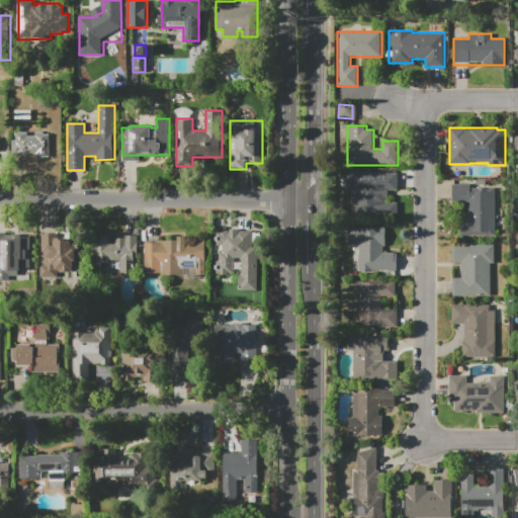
[(16,133),(50,133),(50,157),(44,157),(44,159),(34,159),(34,154),(26,154),(26,159),(16,159),(16,154),(12,154),(12,141),(16,141),(16,133)]
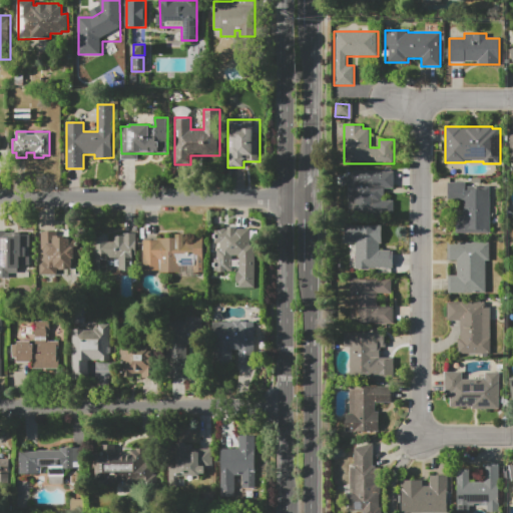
[(394,171),(394,188),(385,188),(385,196),(383,196),(383,199),(394,199),(394,212),(349,212),(349,171),(394,171)]
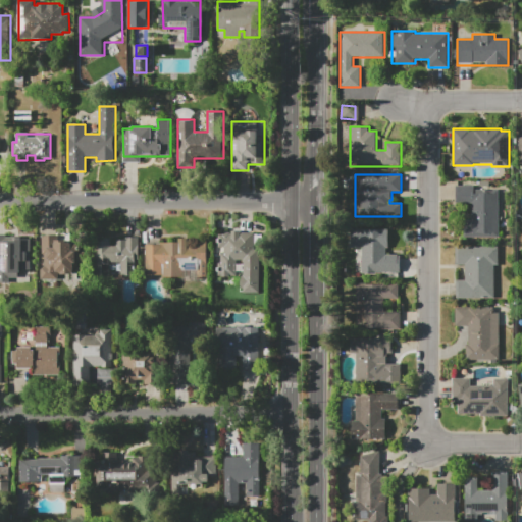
[(464,238),(464,219),(471,219),(471,204),(456,204),(456,186),(475,186),(475,190),(500,190),(500,238),(464,238)]
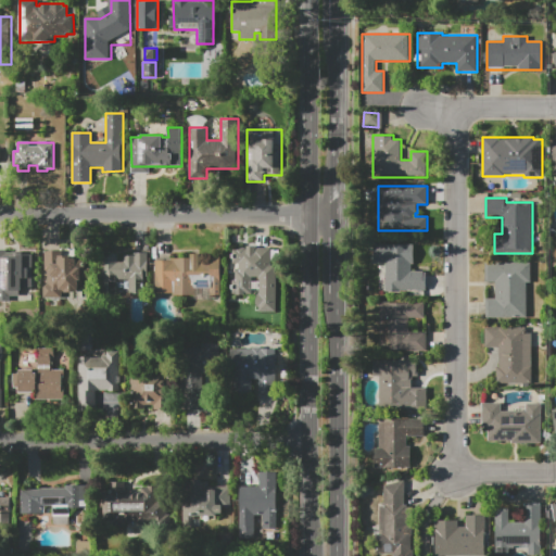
[(375,263),(375,244),(414,244),(414,263),(411,263),(411,272),(424,272),(424,273),(426,273),(426,291),(386,291),(386,263),(375,263)]
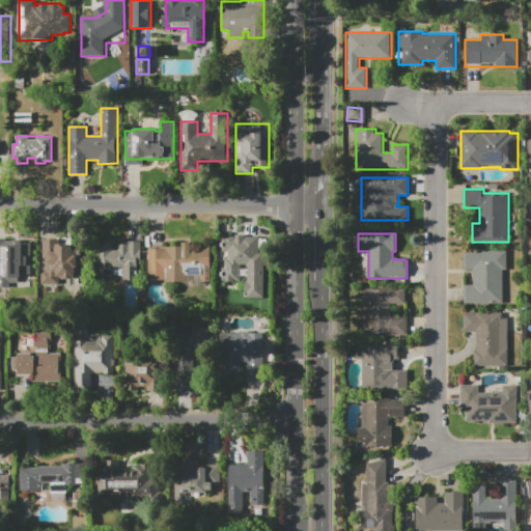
[(264,297),(247,297),(247,264),(241,264),(241,280),(233,280),(233,282),(228,282),(228,280),(222,280),(222,236),(235,236),(235,234),(245,234),(245,236),(260,236),(260,253),(264,253),(264,297)]
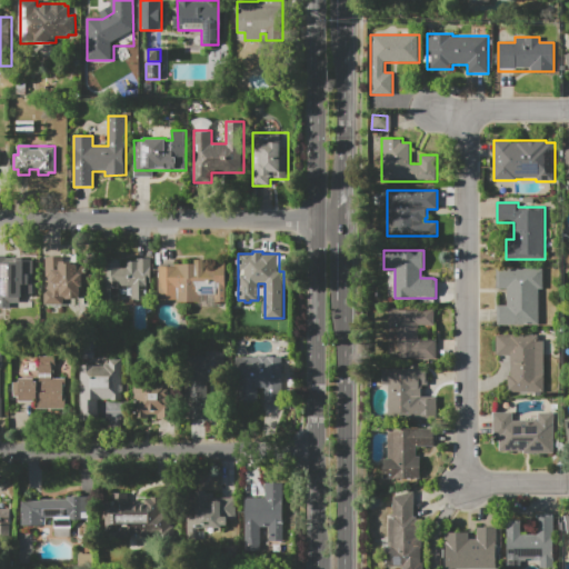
[(45,303),(45,257),(65,257),(65,261),(87,261),(87,275),(90,275),(90,287),(87,287),(87,293),(80,293),(80,299),(63,299),(63,303),(45,303)]
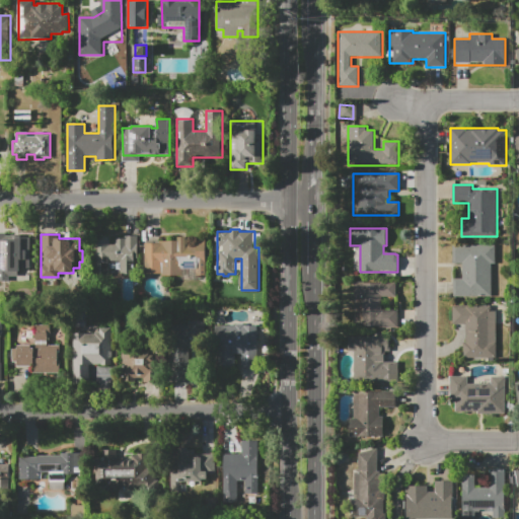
[(0,268),(0,240),(10,240),(10,236),(17,236),(17,239),(29,239),(29,274),(18,274),(18,268),(0,268)]
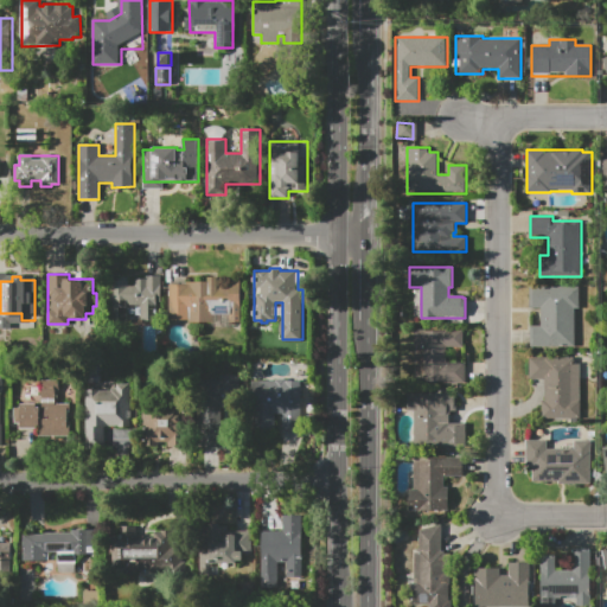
[(146,276),(161,276),(161,321),(107,321),(107,279),(129,279),(129,286),(134,286),(134,279),(146,279),(146,276)]
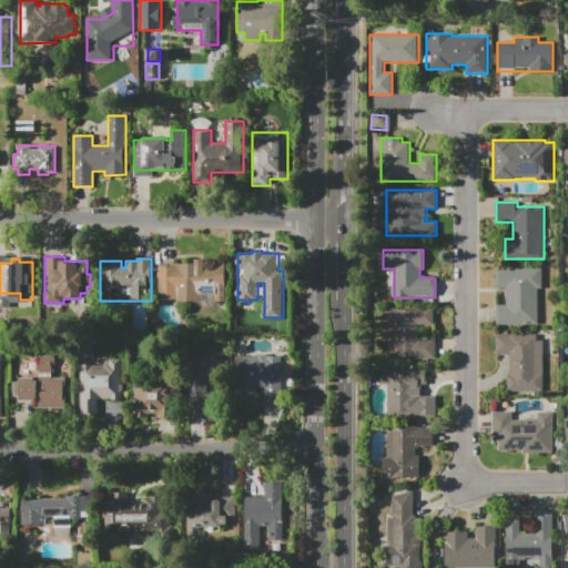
[(159,266),(174,266),(174,264),(194,263),(194,260),(205,260),(205,264),(214,264),(214,260),(226,260),(226,304),(159,304),(159,266)]
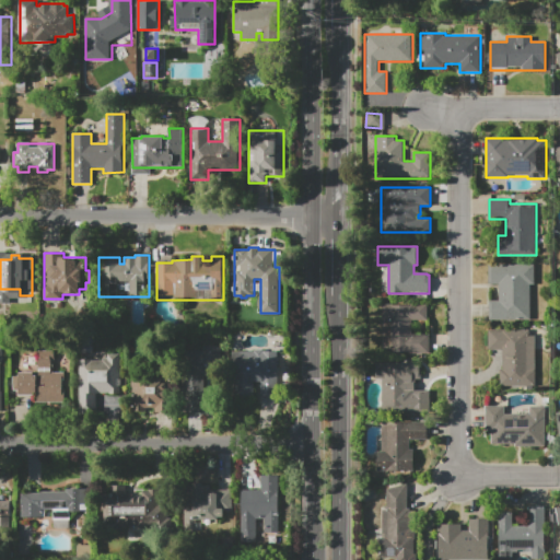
[(489,265),(535,265),(535,284),(531,284),(531,321),(489,321),(489,300),(498,300),(498,284),(489,284),(489,265)]
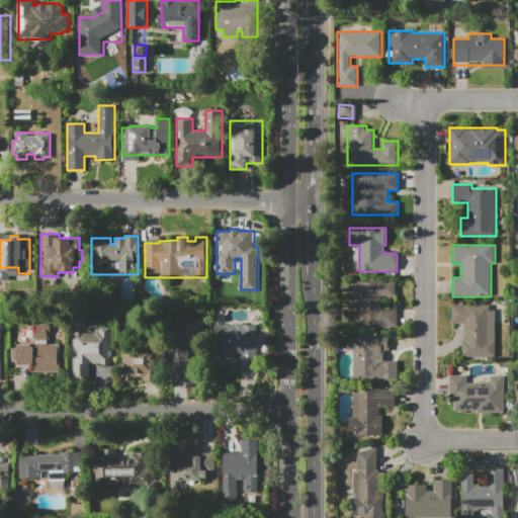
[(353,281),(396,281),(396,297),(381,297),(381,309),(398,309),(398,328),(358,328),(358,323),(353,323),(353,281)]
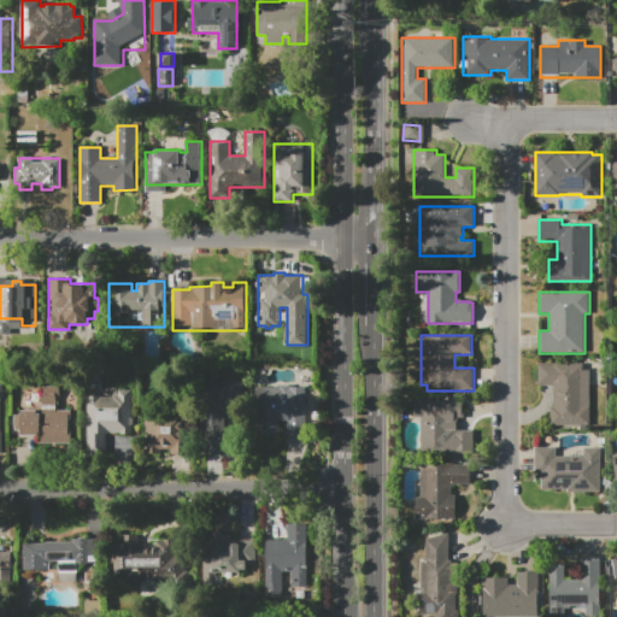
[(589,427),(551,427),(550,407),(553,407),(553,386),(539,387),(539,363),(585,363),(585,368),(589,368),(589,427)]
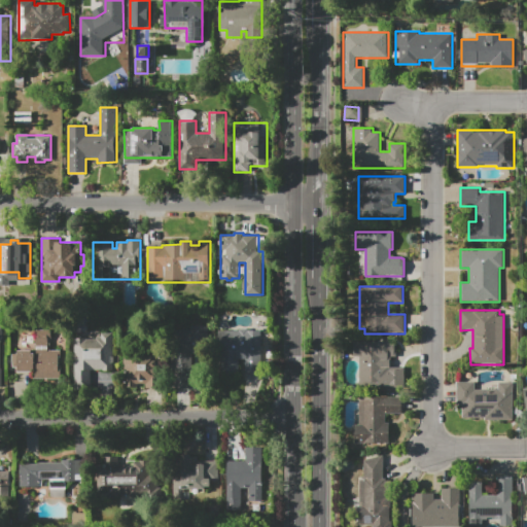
[(191,387),(170,387),(170,325),(181,325),(181,331),(191,331),(191,325),(208,325),(208,354),(191,354),(191,387)]
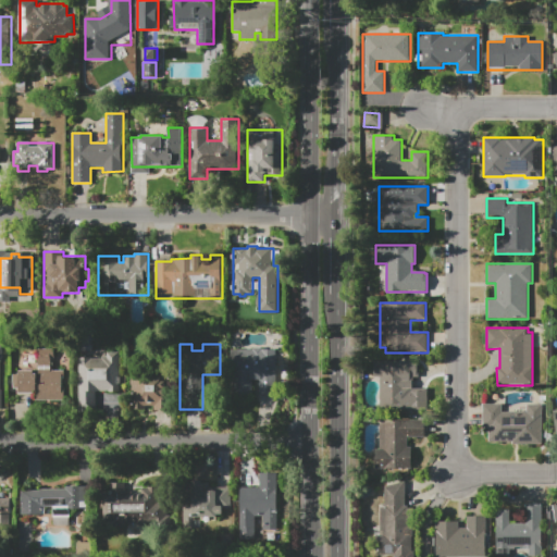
[(35,400),(35,393),(19,393),(19,391),(13,391),(13,373),(19,373),(19,370),(33,370),(33,373),(35,373),(35,348),(53,348),(53,358),(50,358),(50,362),(53,362),(53,370),(64,370),(64,400),(35,400)]
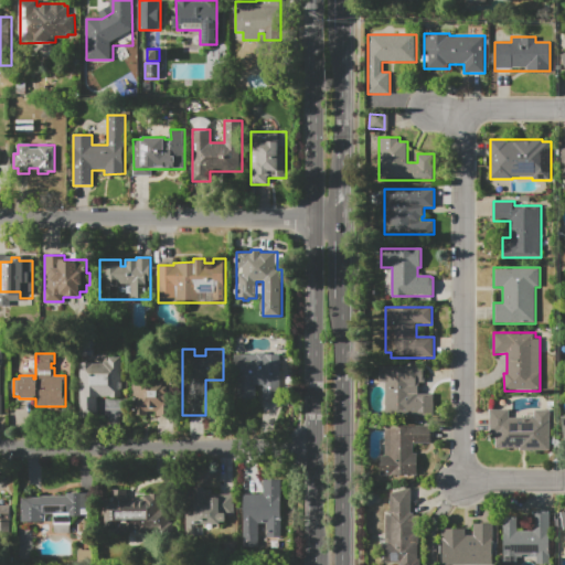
[(237,400),(237,354),(280,354),(280,400),(263,400),(263,385),(256,385),(256,400),(237,400)]
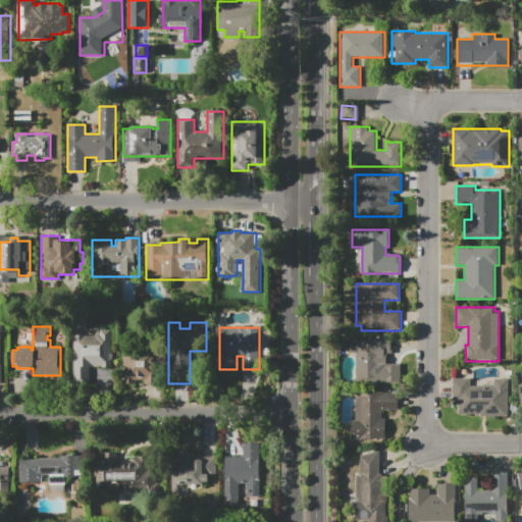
[(72,334),(99,334),(99,329),(111,329),(111,351),(116,351),(116,361),(111,361),(111,367),(90,367),(90,385),(72,385),(72,334)]
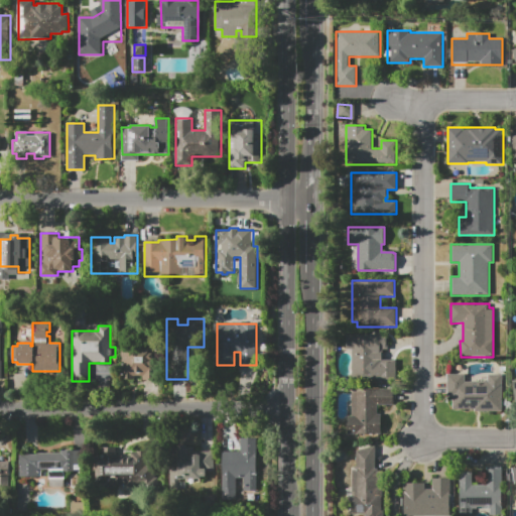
[(347,334),(388,334),(388,350),(383,350),(383,356),(378,356),(378,362),(379,362),(379,360),(396,360),(396,380),(379,380),(379,377),(378,377),(378,380),(352,380),(352,350),(347,350),(347,334)]
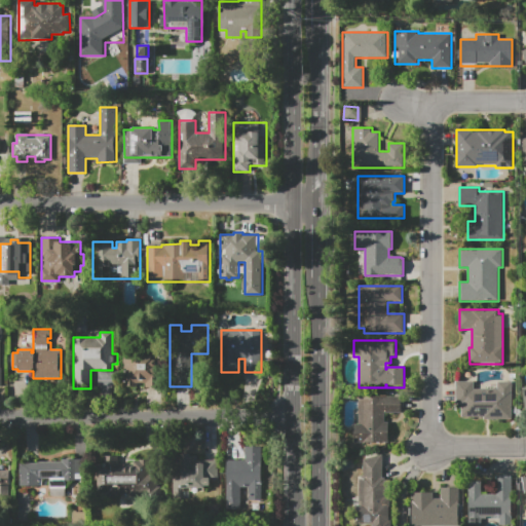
[(123,379),(123,350),(157,350),(157,387),(143,387),(143,379),(123,379)]
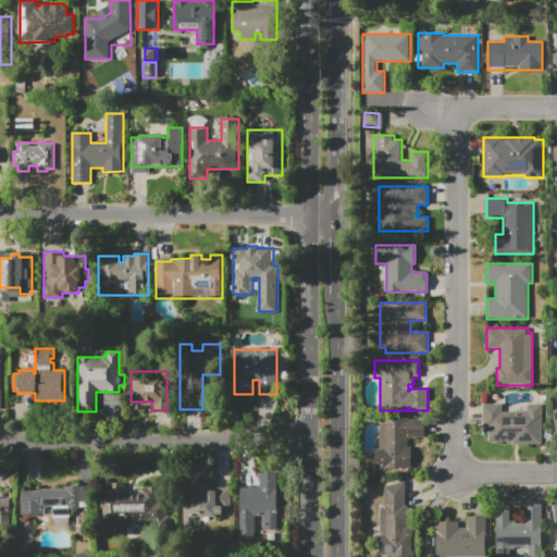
[(482,404),(503,404),(503,410),(527,410),(527,404),(544,404),(544,445),(511,445),(511,442),(487,442),(487,429),(482,429),(482,404)]
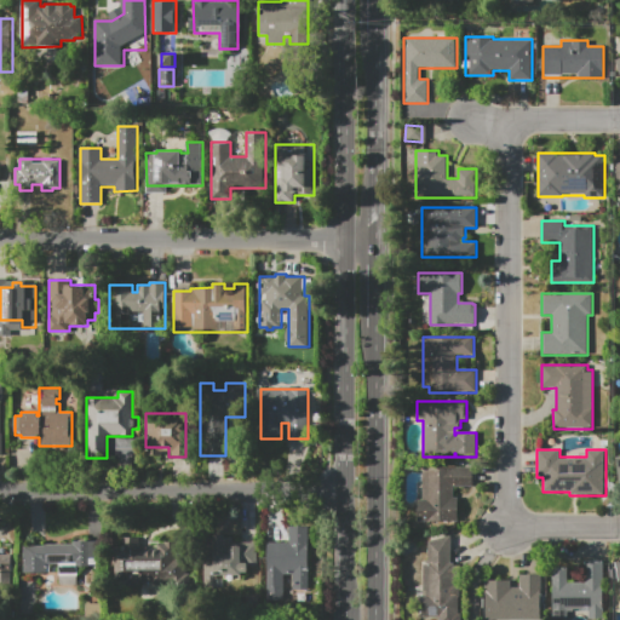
[(417,521),(417,501),(423,501),(422,468),(474,468),(474,487),(455,487),(455,498),(459,498),(459,521),(454,521),(454,526),(428,526),(428,521),(417,521)]
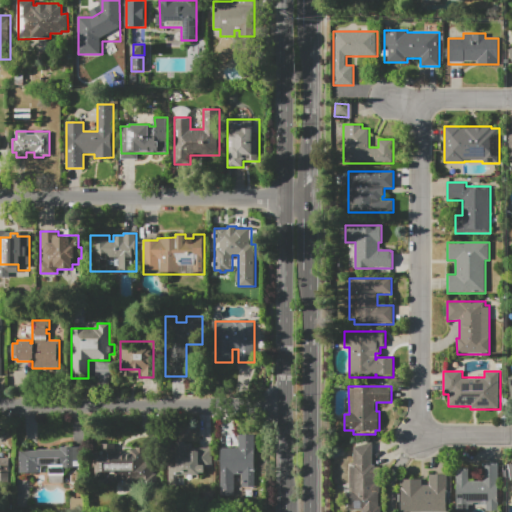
[(220,448),(238,448),(238,435),(257,434),(258,487),(240,487),(240,475),(234,475),(234,496),(220,496),(220,448)]
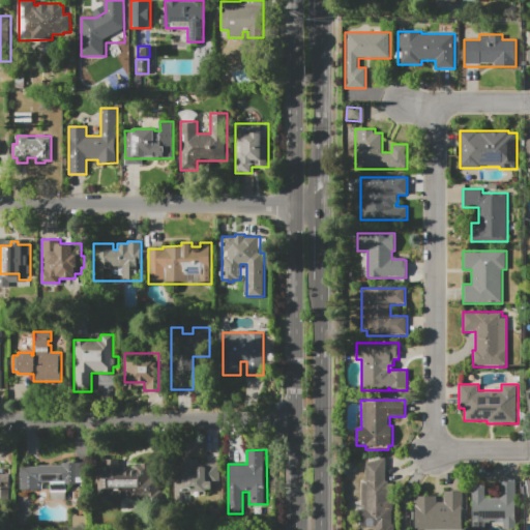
[(174,502),(174,471),(176,471),(176,460),(181,460),(181,458),(192,458),(192,460),(199,460),(199,464),(219,464),(219,483),(211,483),(211,490),(206,490),(206,495),(192,495),(192,492),(190,492),(190,502),(174,502)]
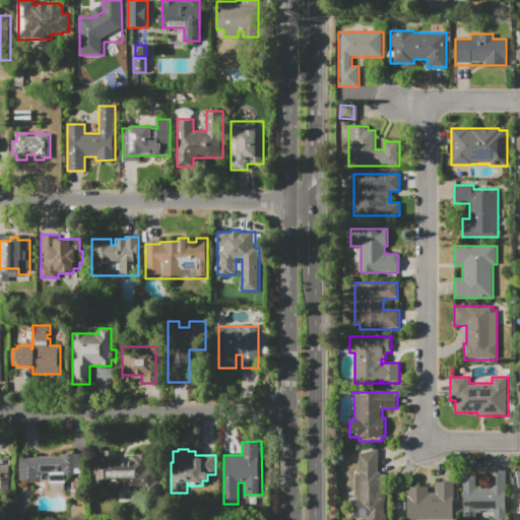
[(350,519),(350,513),(354,513),(354,506),(350,506),(350,499),(354,499),(354,473),(359,473),(359,454),(378,449),(378,471),(381,471),(381,475),(386,474),(386,483),(381,483),(381,492),(386,492),(386,501),(385,501),(385,515),(388,515),(388,519),(350,519)]
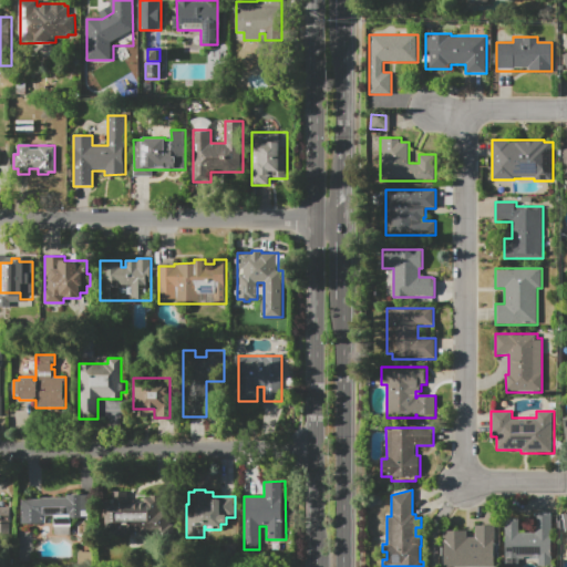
[(106,501),(112,501),(112,492),(127,492),(127,501),(147,501),(147,497),(150,497),(150,496),(161,496),(161,511),(168,511),(168,532),(153,532),(153,534),(150,534),(148,536),(142,536),(138,534),(136,534),(136,532),(129,532),(129,536),(109,536),(109,533),(106,533),(106,501)]
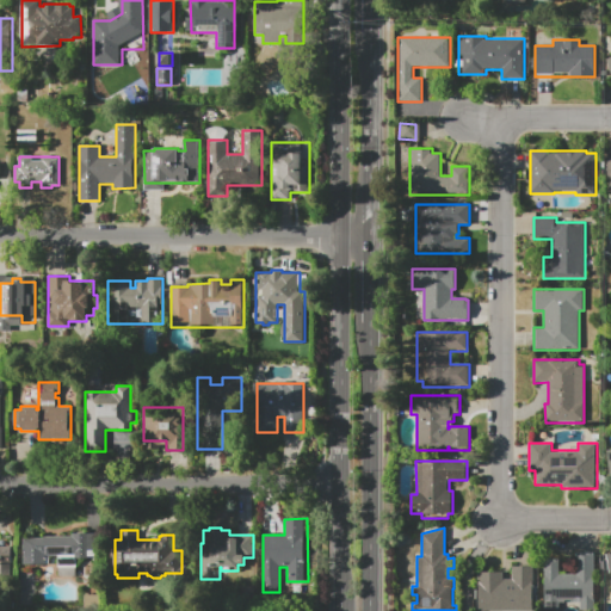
[(23,537),(42,537),(42,536),(71,536),(71,532),(97,532),(97,557),(87,557),(87,559),(76,559),(76,576),(59,576),(59,557),(47,557),(47,566),(23,566),(23,537)]
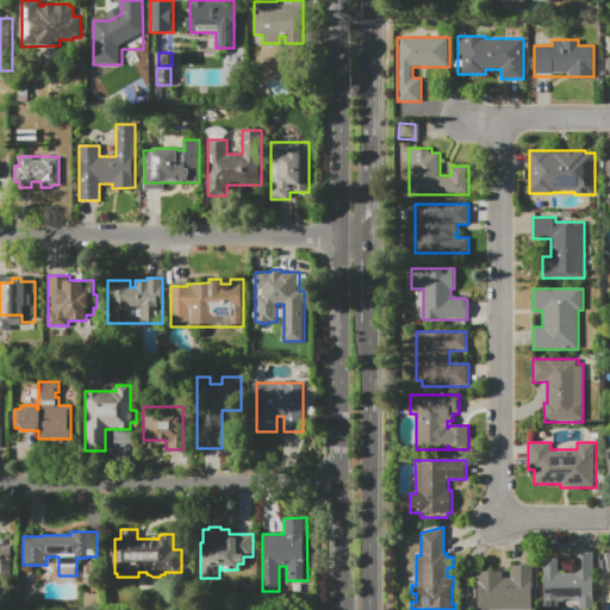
[(0,546),(10,546),(11,577),(0,577),(0,546)]
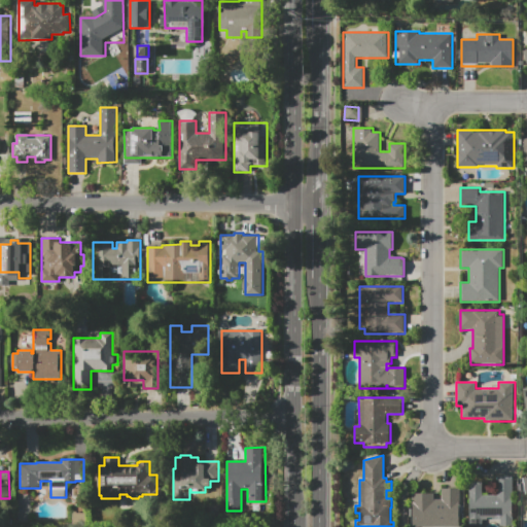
[(468,526),(468,482),(484,482),(484,494),(495,494),(495,477),(514,477),(514,526),(468,526)]
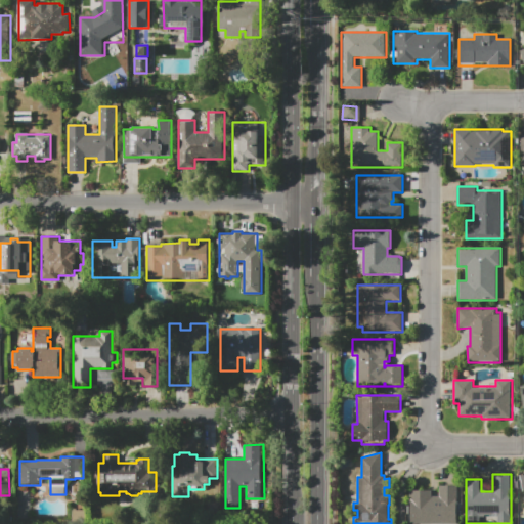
[(409,523),(409,490),(432,490),(432,496),(438,496),(438,485),(459,485),(459,523),(409,523)]
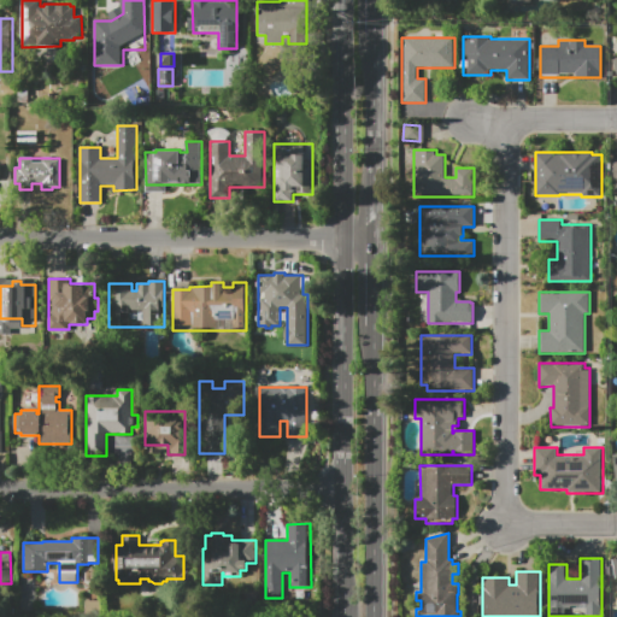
[(34,576),(19,576),(18,610),(31,611),(34,576)]
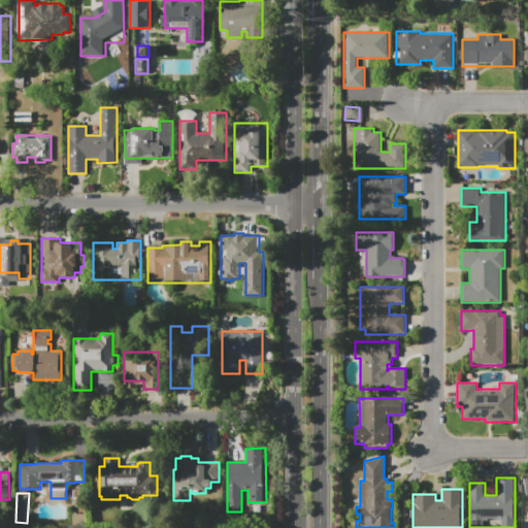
[(206,506),(221,506),(221,521),(206,521),(206,506)]
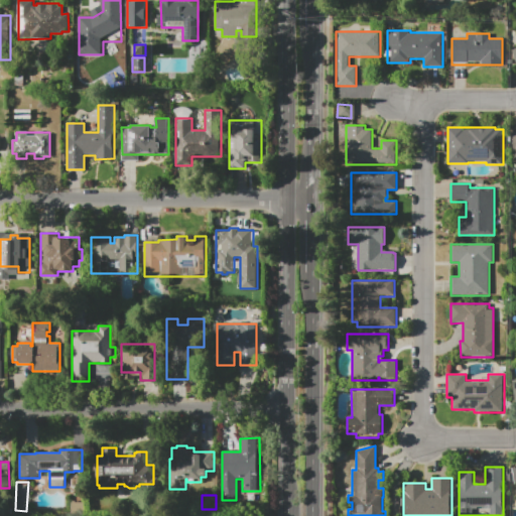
[(72,502),(86,502),(86,514),(72,514),(72,502)]
